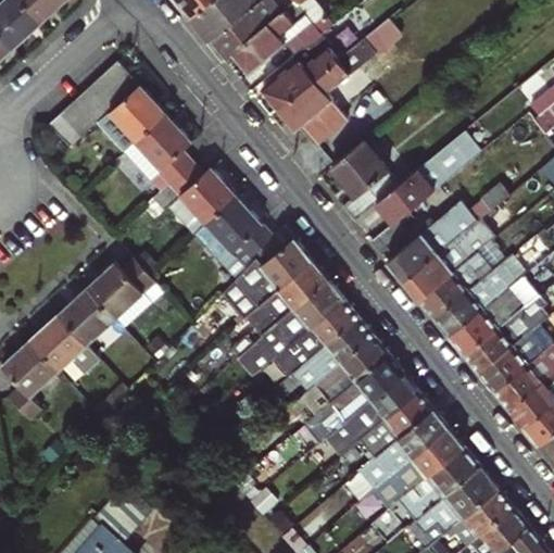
[(2,0),(0,2),(0,35),(12,49),(40,23),(19,0),(2,0)]
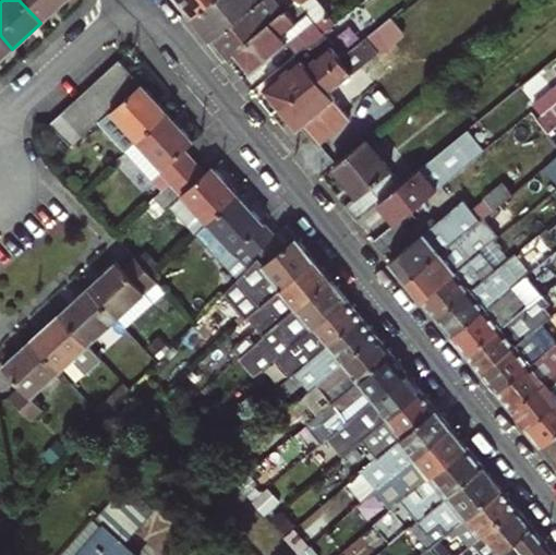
[(19,0),(40,23),(64,0),(19,0)]
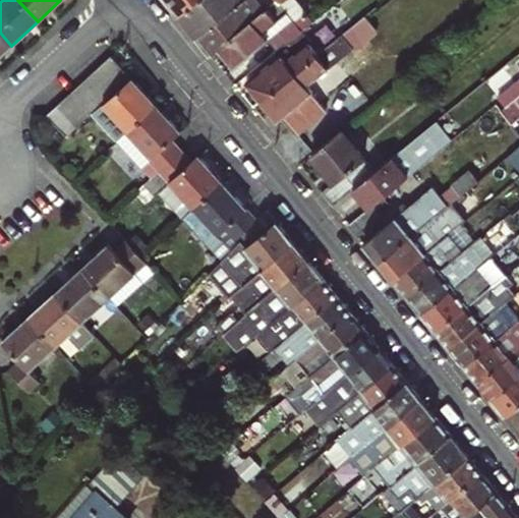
[(162,0),(176,17),(197,0),(162,0)]
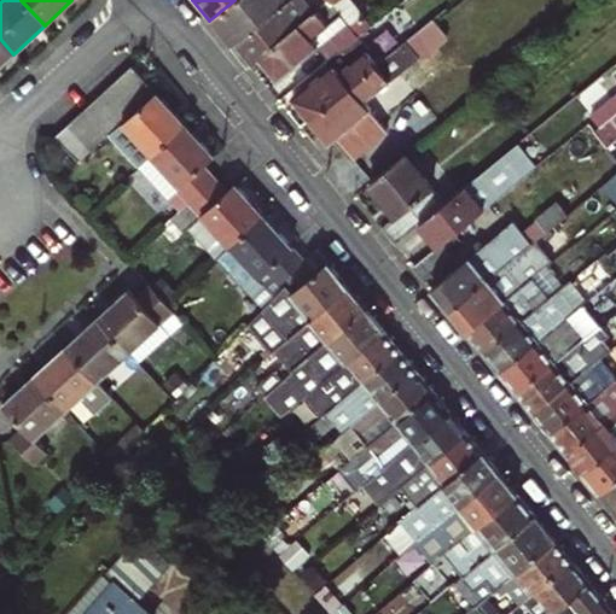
[(288,0),(234,0),(209,21),(231,47),(288,0)]
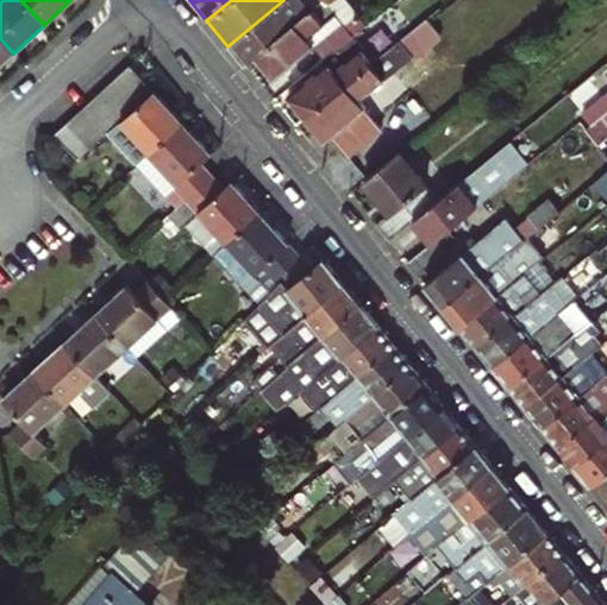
[(283,0),(227,46),(242,64),(250,57),(320,2),(325,7),(333,0),(283,0)]
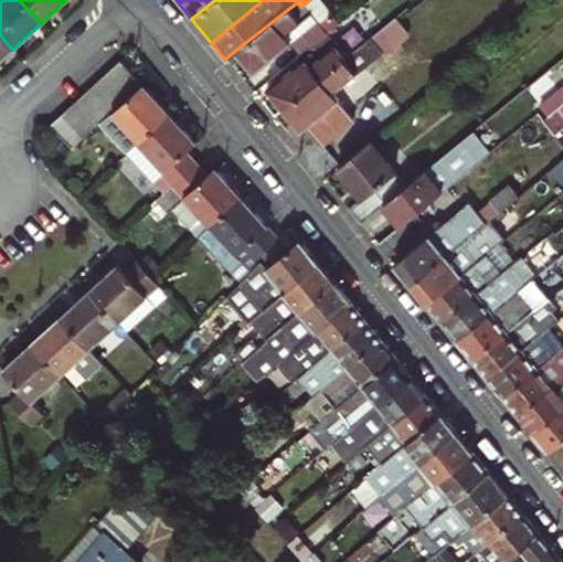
[(282,113),(392,22),(373,0),(367,0),(328,32),(298,56),(301,62),(265,92),(282,113)]
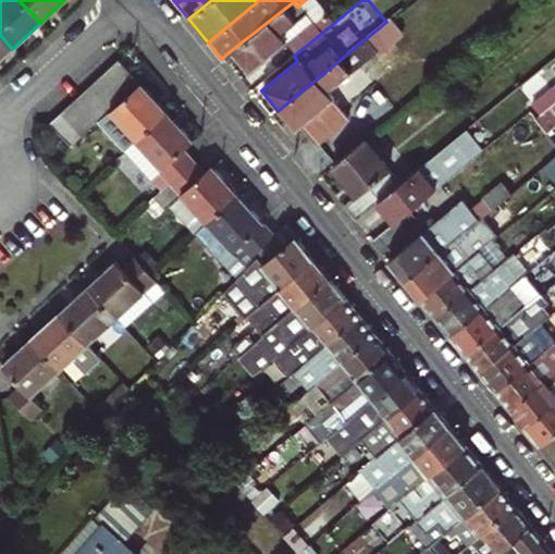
[(293,2),(229,52),(246,74),(284,44),(294,56),(323,32),(316,22),(311,25),(310,23),(298,32),(293,25),(300,19),(293,10),(297,7),(293,2)]
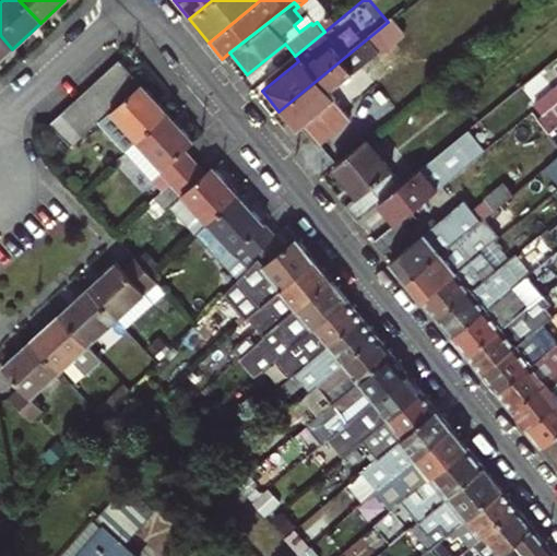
[(298,7),(294,10),(301,19),(294,25),(299,32),(311,23),(298,7)]
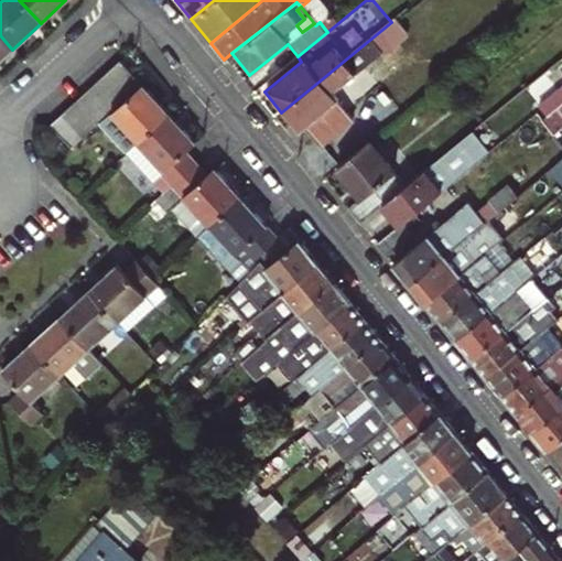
[(393,21),(391,22),(281,112),(299,133),(336,103),(331,96),(404,35),(393,21)]
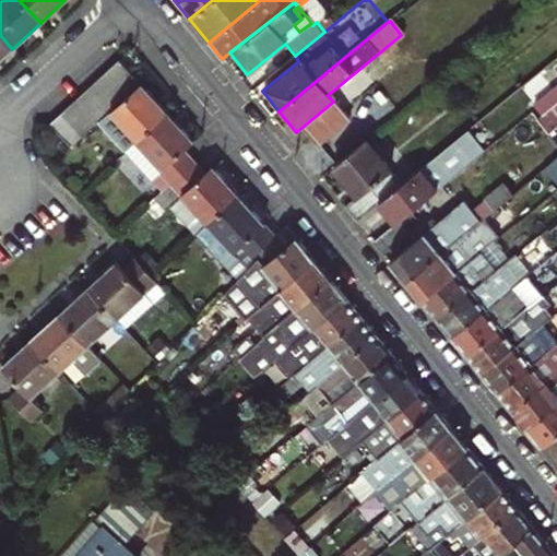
[(0,60),(12,49),(0,35),(0,60)]
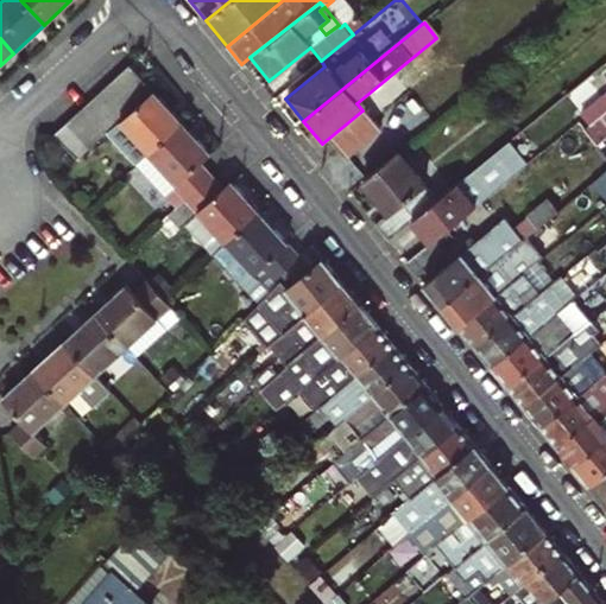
[(115,80),(139,105),(151,94),(127,69),(115,80)]
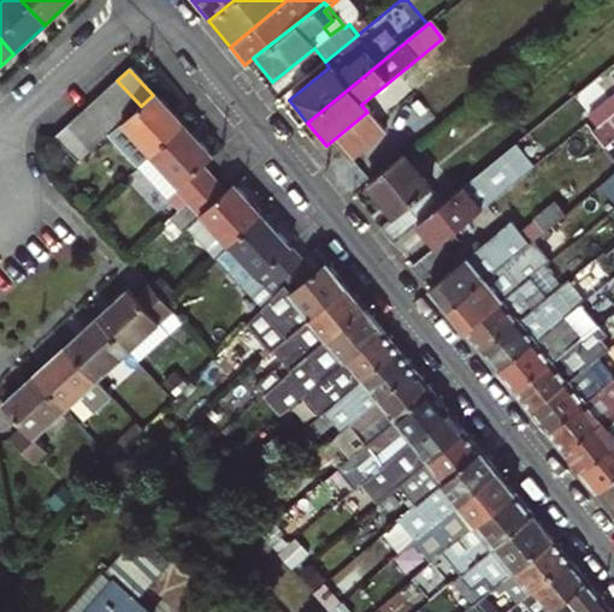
[(128,118),(141,106),(117,81),(105,93),(128,118)]
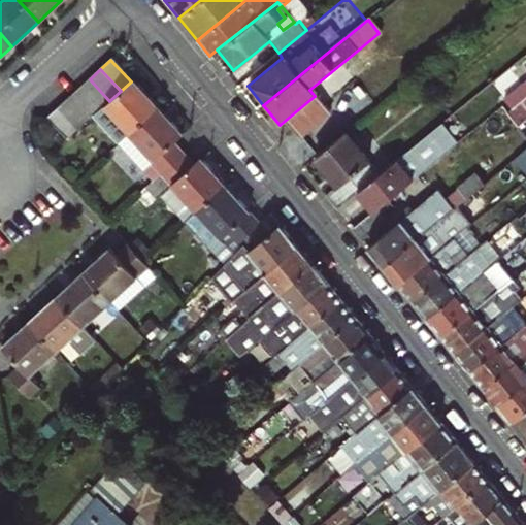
[(98,110),(109,101),(90,79),(78,89),(98,110)]
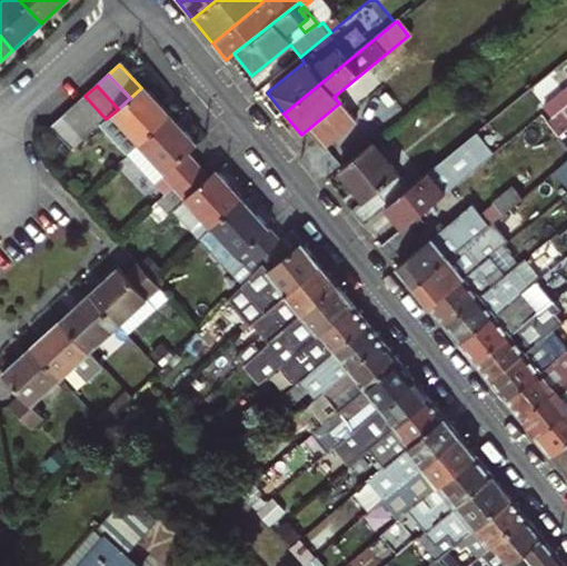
[(168,117),(141,88),(130,98),(118,109),(106,119),(85,96),(73,107),(95,129),(97,127),(125,157),(168,117)]
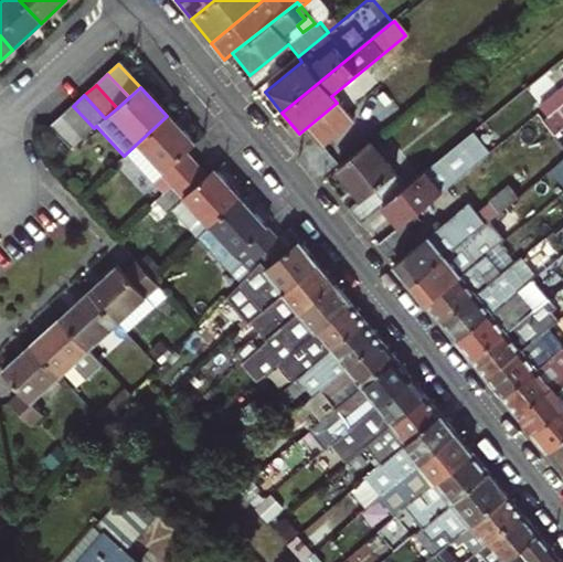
[(62,116),(82,139),(94,128),(73,106),(62,116)]
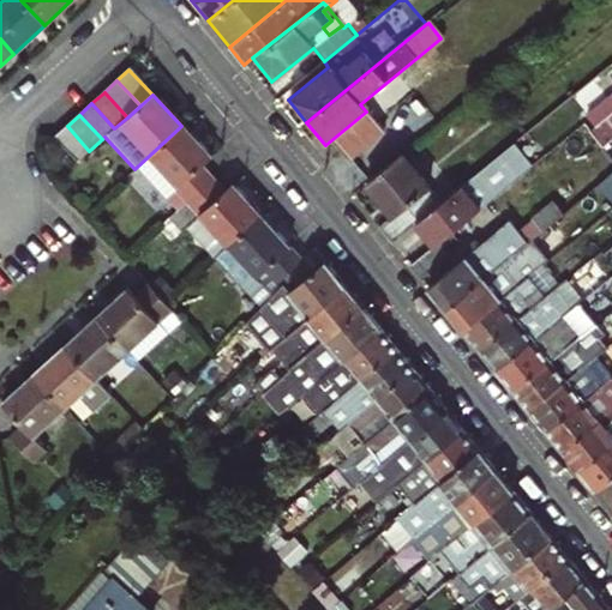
[(78,162),(89,151),(67,126),(55,137),(78,162)]
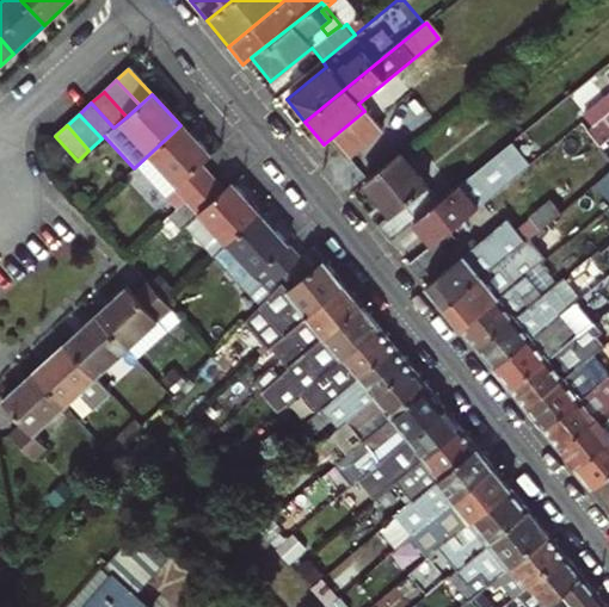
[(174,212),(211,179),(201,167),(210,156),(180,125),(134,168),(174,212)]
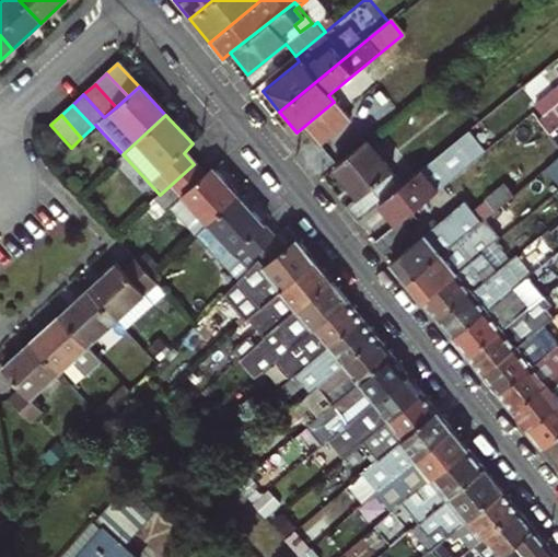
[(402,185),(378,205),(391,221),(404,210),(408,216),(485,152),(468,131),(402,185)]
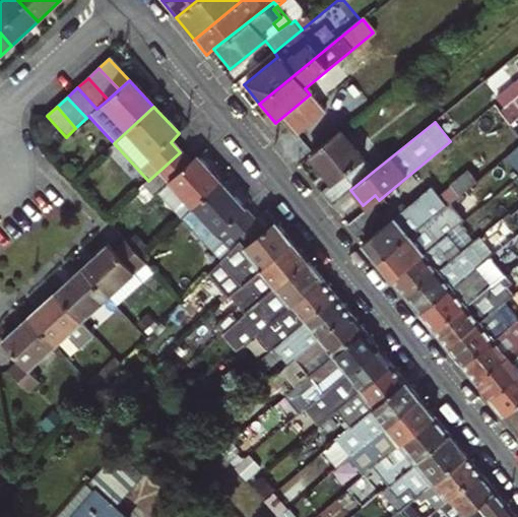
[(373,172),(339,131),(309,155),(332,183),(320,193),(331,206),(373,172)]
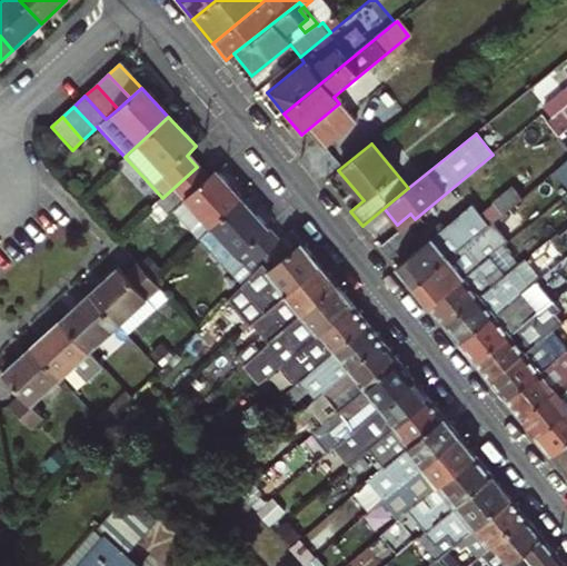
[(199,240),(242,201),(215,171),(207,178),(197,167),(162,198),(155,206),(163,217),(171,209),(199,240)]
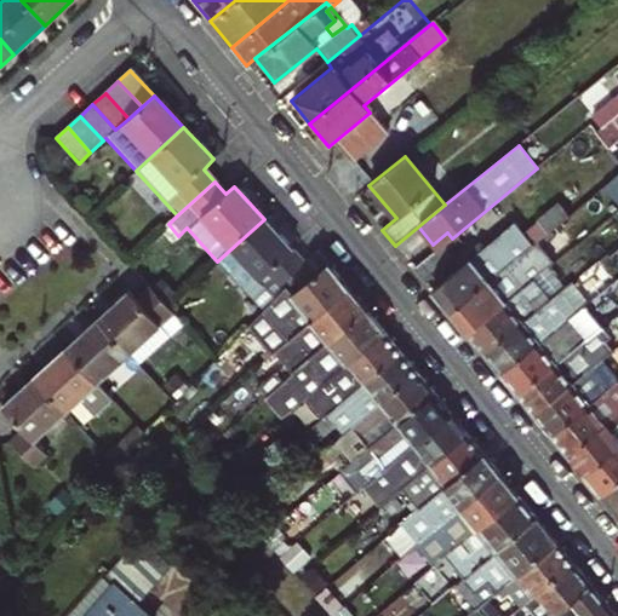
[(526,230),(519,222),(499,239),(509,249),(480,274),(488,282),(537,242),(566,218),(568,217),(558,205),(526,230)]
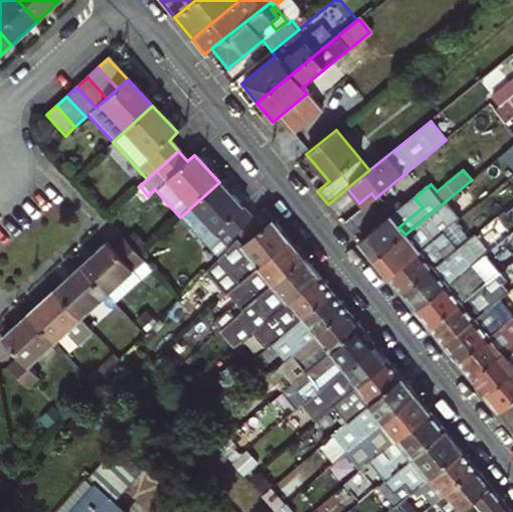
[(231,239),(253,219),(219,182),(180,217),(217,260),(233,242),(231,239)]
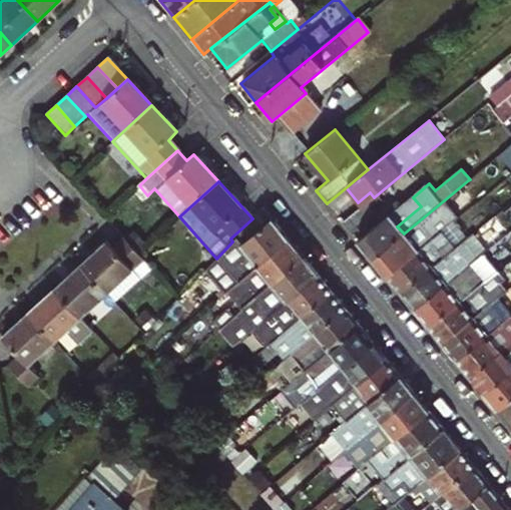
[(370,192),(358,202),(362,207),(367,204),(374,197),(370,192)]
